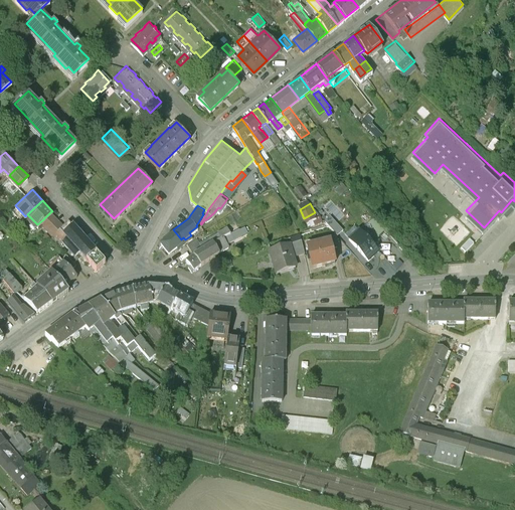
[(62,223),(51,211),(42,220),(61,239),(62,239),(64,241),(69,235),(63,230),(60,225),(62,223)]
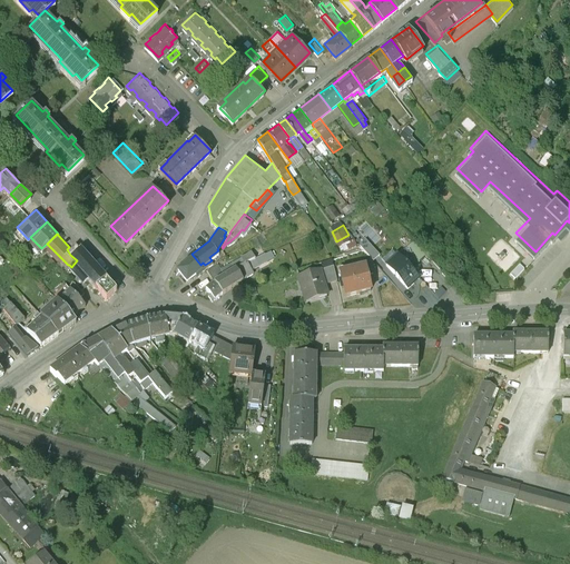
[(342,247),(353,240),(350,235),(338,241),(342,247)]
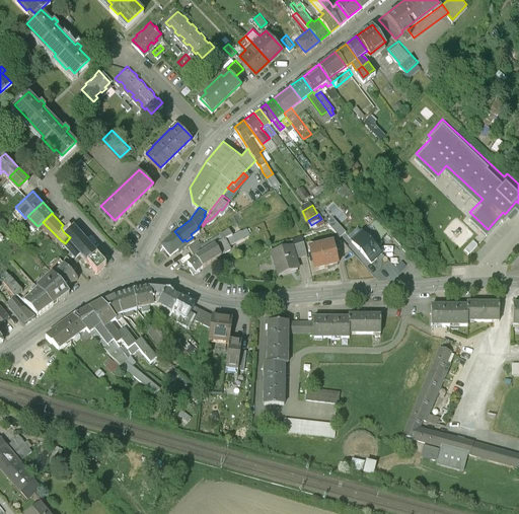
[(238,222),(219,231),(222,237),(225,236),(232,232),(240,228),(238,222)]
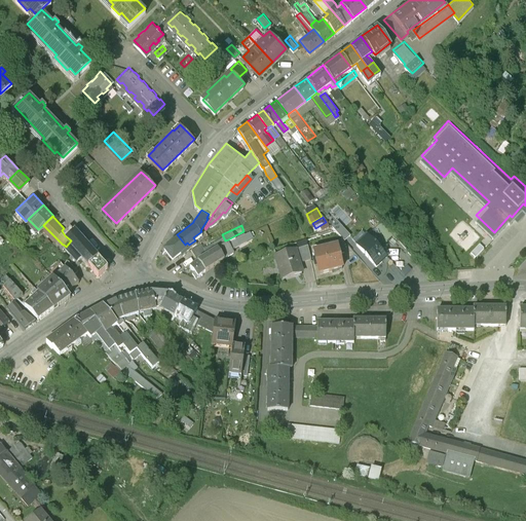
[(375,238),(382,242),(386,232),(371,225),(369,231),(376,234),(375,238)]
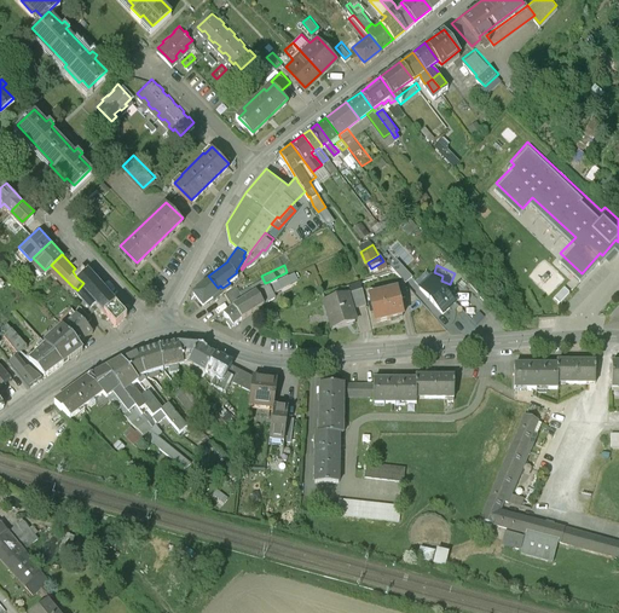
[(287,272),(277,277),(281,284),(290,279),(287,272)]
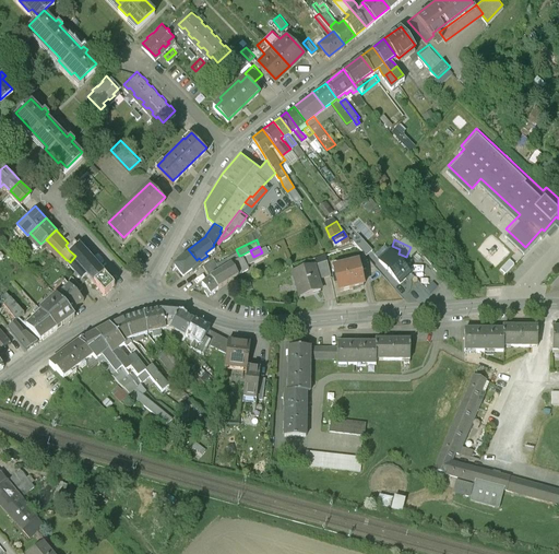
[(412,270),(390,246),(379,257),(400,280),(412,270)]
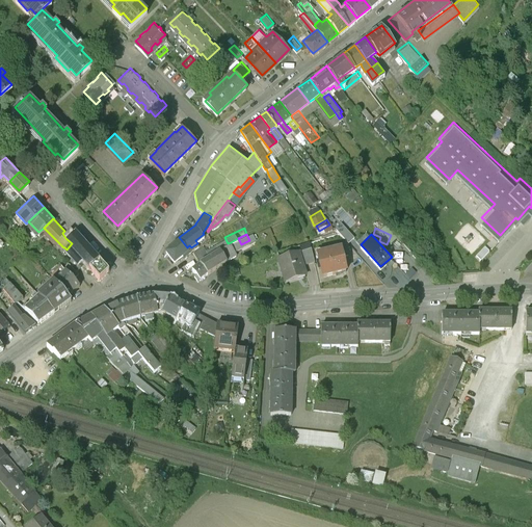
[(179,237),(166,247),(175,258),(183,251),(185,253),(188,249),(187,247),(179,237)]
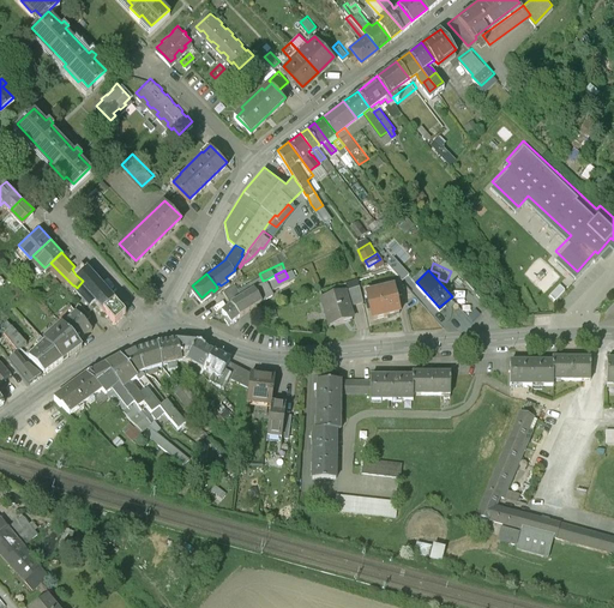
[(263,281),(259,274),(250,280),(253,286),(254,286),(263,281)]
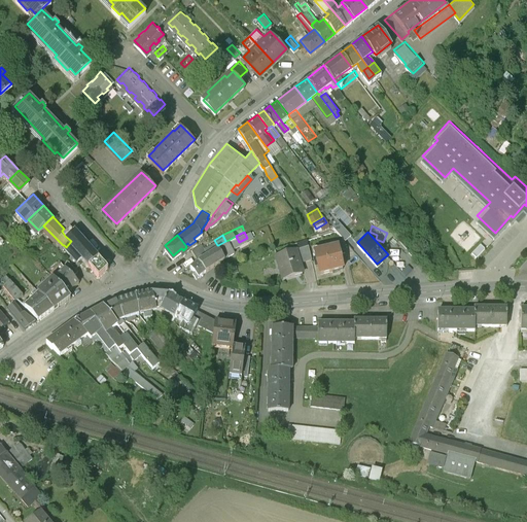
[(236,236),(229,240),(232,246),(239,242),(236,236)]
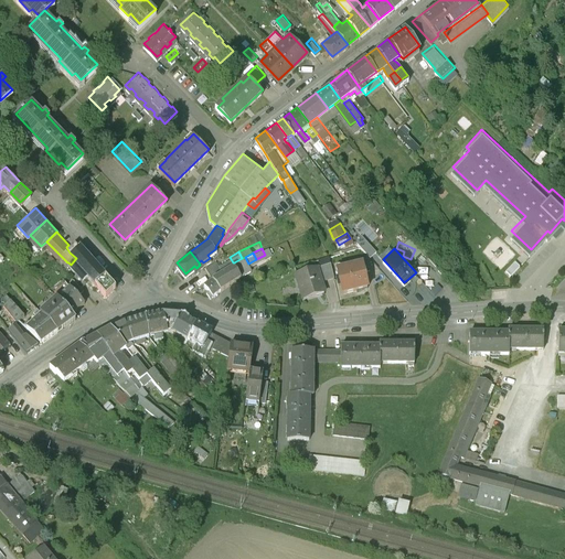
[(369,254),(361,255),(362,260),(363,268),(372,266),(369,254)]
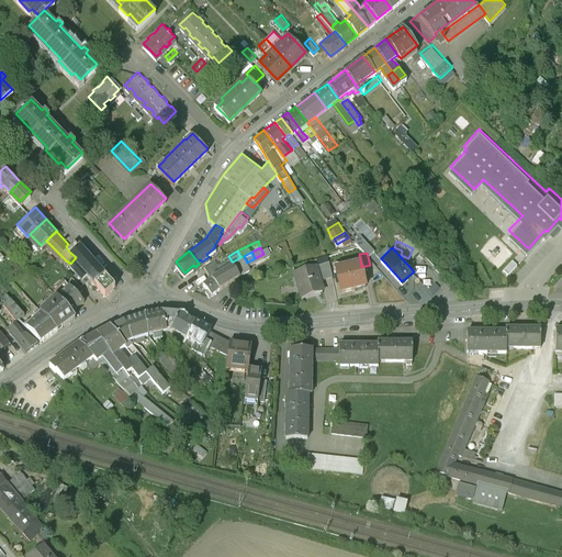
[(221,268),(211,275),(220,286),(249,266),(247,263),(244,256),(240,257),(233,262),(232,262),(221,268)]
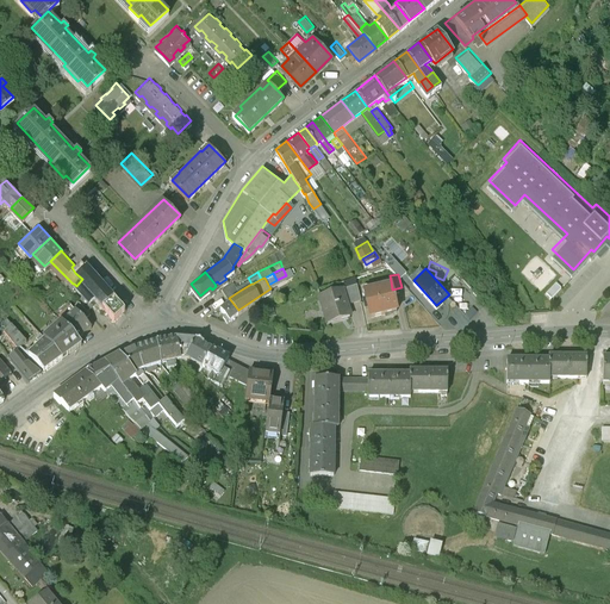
[(248,278),(236,284),(240,290),(240,291),(251,284),(248,278)]
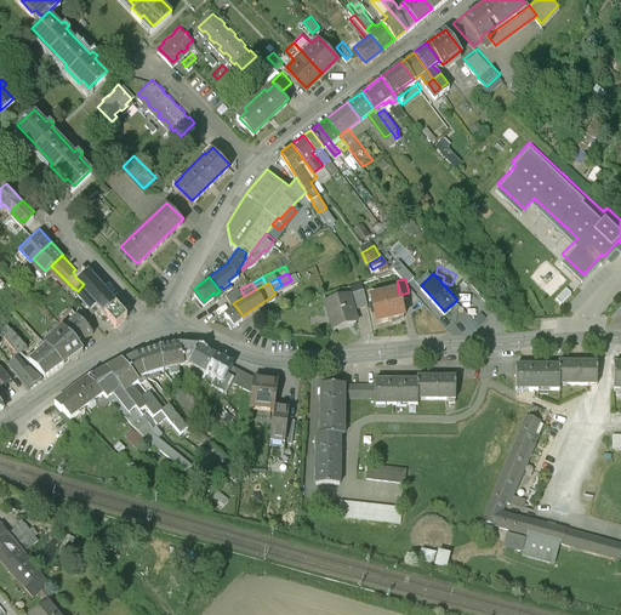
[(386,289),(370,292),(376,319),(404,312),(399,295),(398,286),(389,288),(388,283),(385,284),(386,289)]
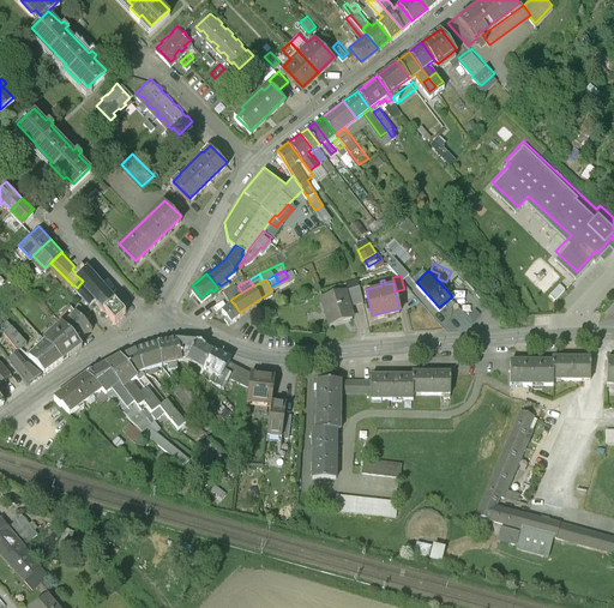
[(88,286),(83,281),(77,288),(82,292),(90,301),(94,299),(97,295),(94,292),(88,286)]
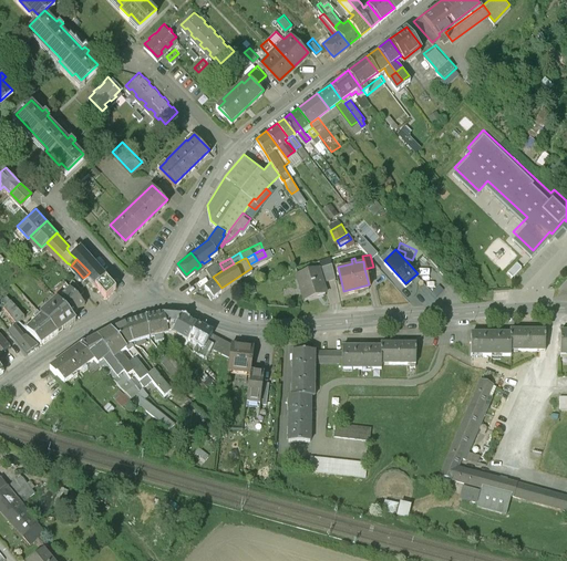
[(216,259),(206,266),(213,276),(223,269),(219,263),(216,259)]
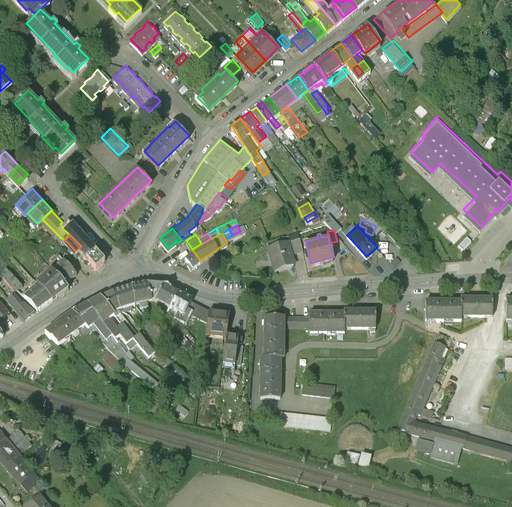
[(86,236),(78,243),(81,246),(87,254),(95,246),(86,236)]
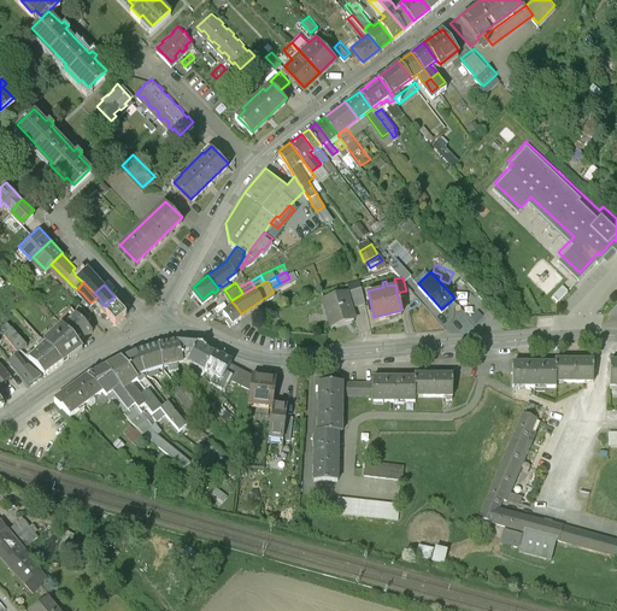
[(360,285),(353,286),(357,301),(364,299),(360,285)]
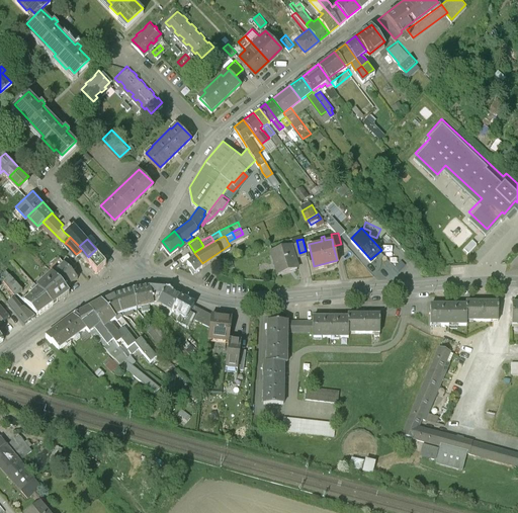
[(299,253),(296,240),(290,242),(291,245),(294,255),(299,253)]
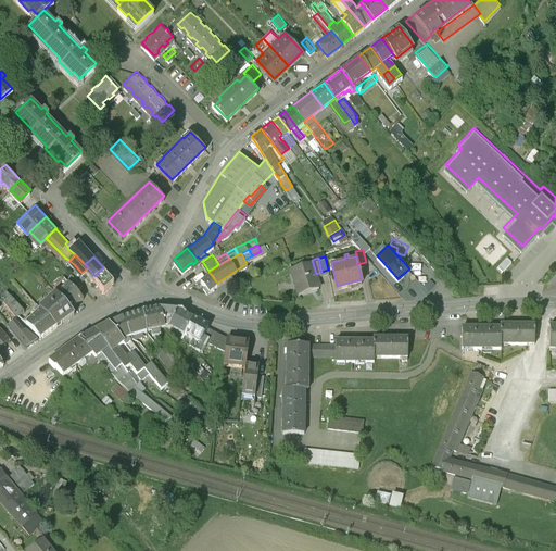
[(313,263),(292,270),(299,290),(319,284),(316,274),(313,263)]
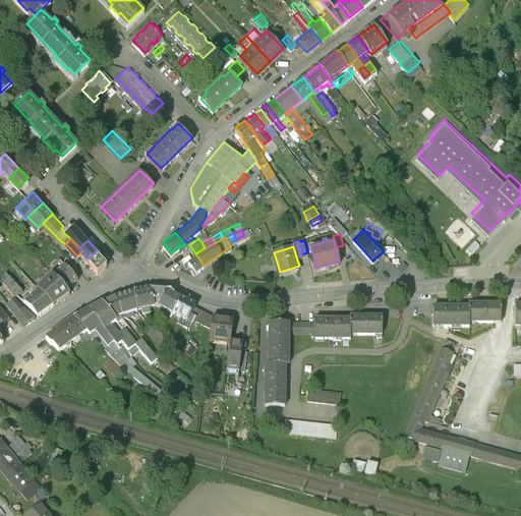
[(97,250),(89,259),(98,270),(107,262),(97,250)]
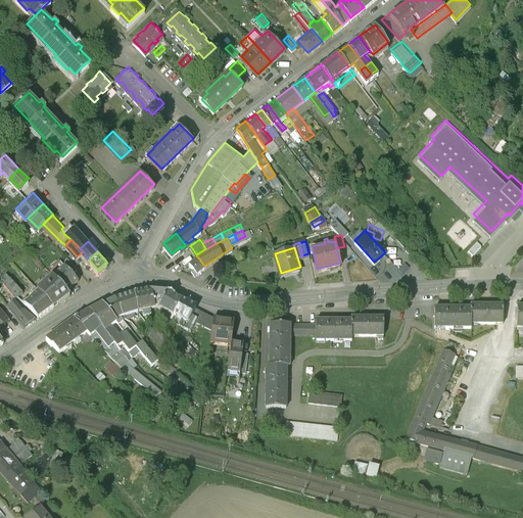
[(78,265),(75,262),(67,254),(62,260),(64,262),(73,270),(78,265)]
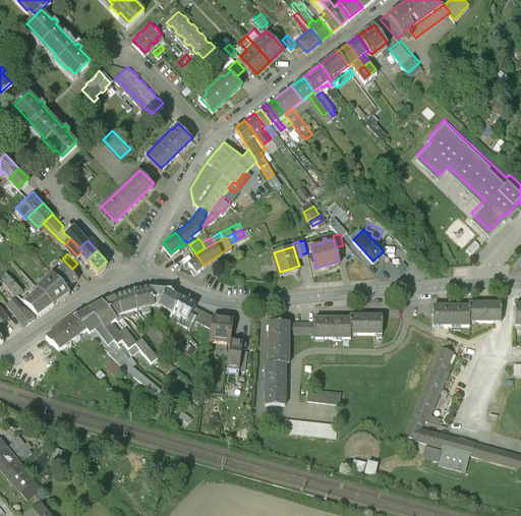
[(204,265),(195,254),(188,260),(192,265),(190,267),(192,270),(194,268),(196,270),(204,265)]
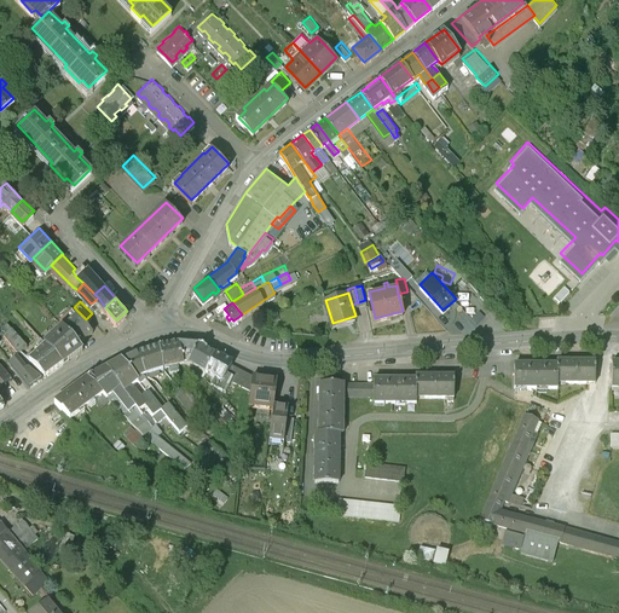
[(76,310),(62,323),(79,341),(93,328),(86,319),(76,310)]
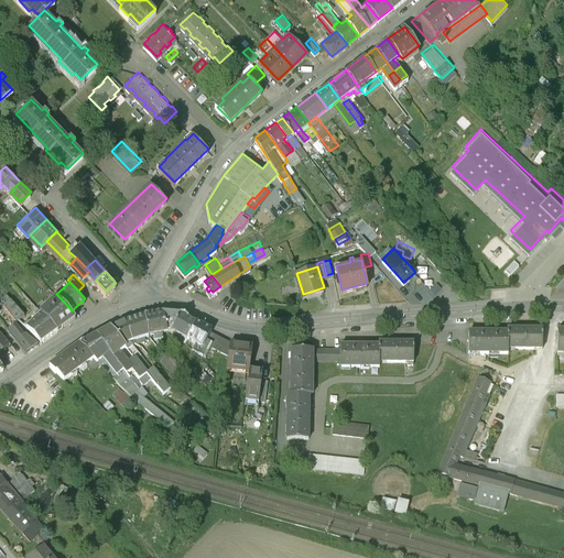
[(258,287),(242,291),(247,299),(250,297),(251,298),(259,295),(262,295),(262,287),(258,287)]
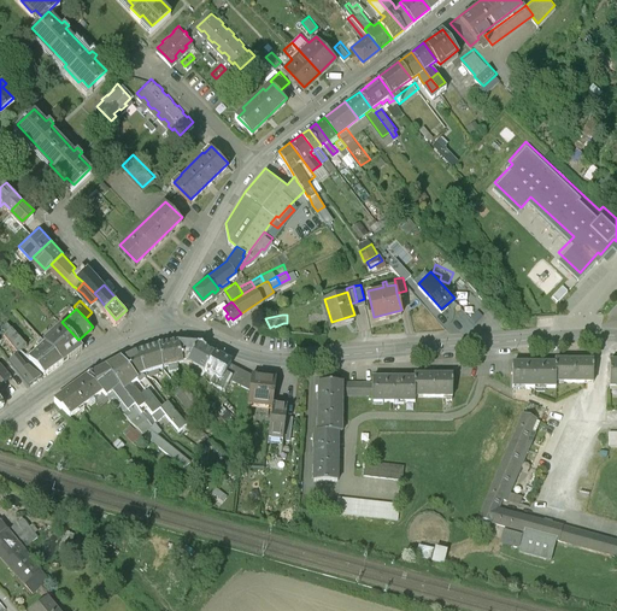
[(78,340),(62,322),(45,338),(63,358),(82,344),(78,340)]
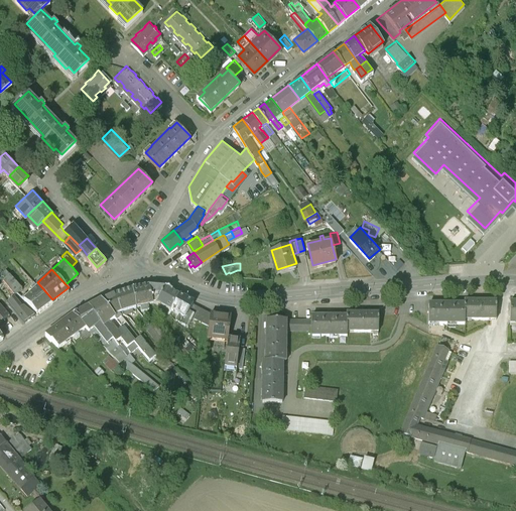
[(10,270),(2,276),(14,290),(21,285),(14,275),(10,270)]
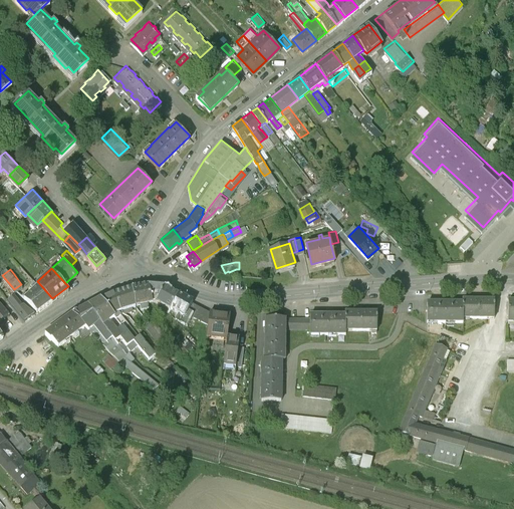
[(34,285),(23,295),(36,309),(52,298),(37,281),(33,277),(29,280),(34,285)]
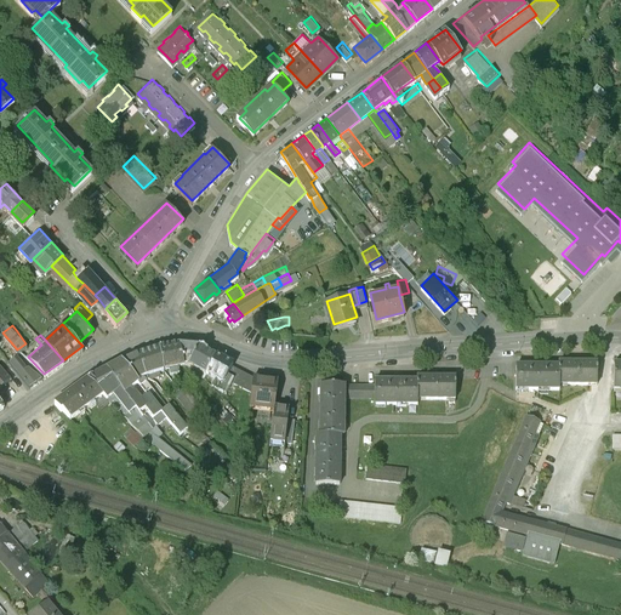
[(4,336),(0,340),(0,345),(5,351),(11,345),(4,336)]
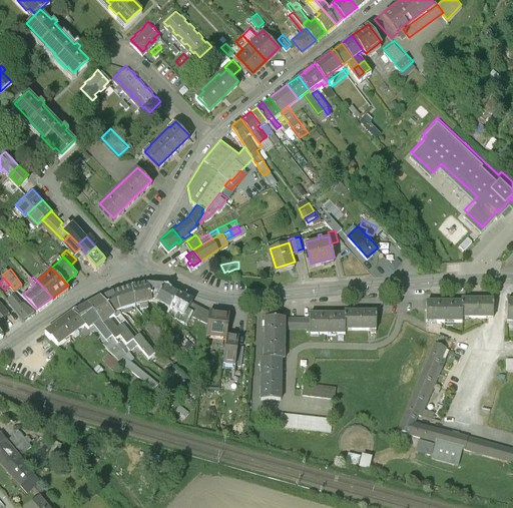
[(147,280),(131,283),(135,301),(138,301),(139,305),(147,304),(146,300),(151,299),(147,280)]
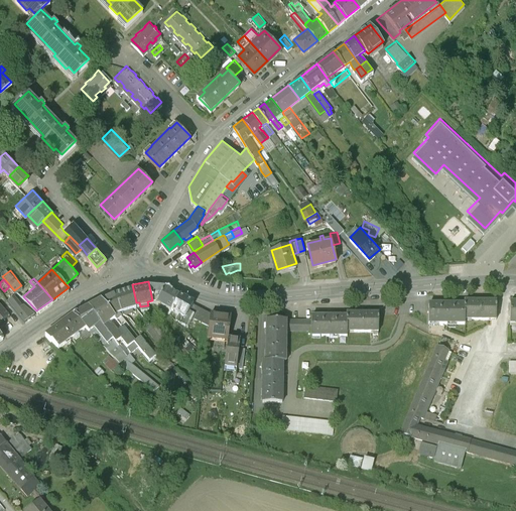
[(165,282),(148,281),(152,300),(156,298),(171,305),(179,290),(165,282)]
